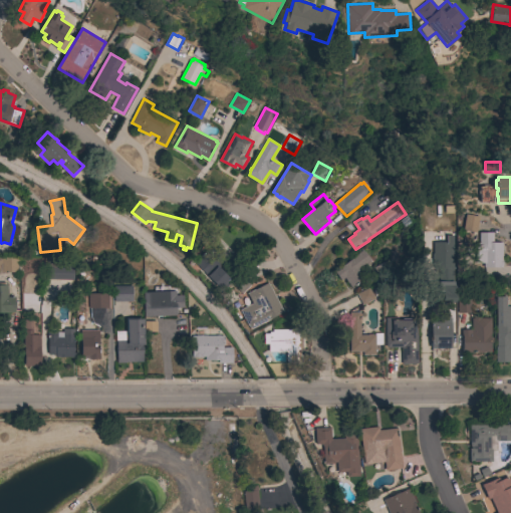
[(468,214),(481,216),(478,232),(465,229),(468,214)]
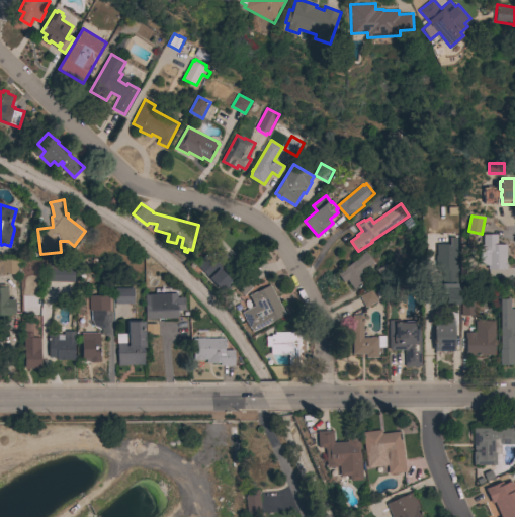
[(509,257),(508,257),(508,260),(508,269),(489,269),(489,256),(482,256),(482,244),(485,244),(485,234),(499,234),(499,244),(508,244),(509,257)]
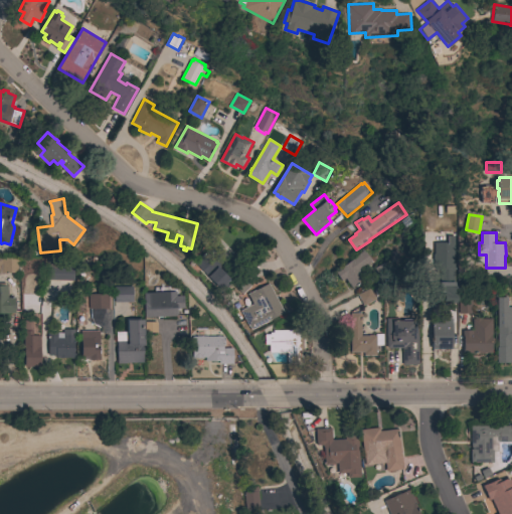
[(457,286),(459,286),(459,301),(445,301),(445,292),(442,292),(442,269),(436,269),(436,260),(435,259),(435,254),(436,252),(436,242),(450,242),(450,235),(456,235),(457,286)]
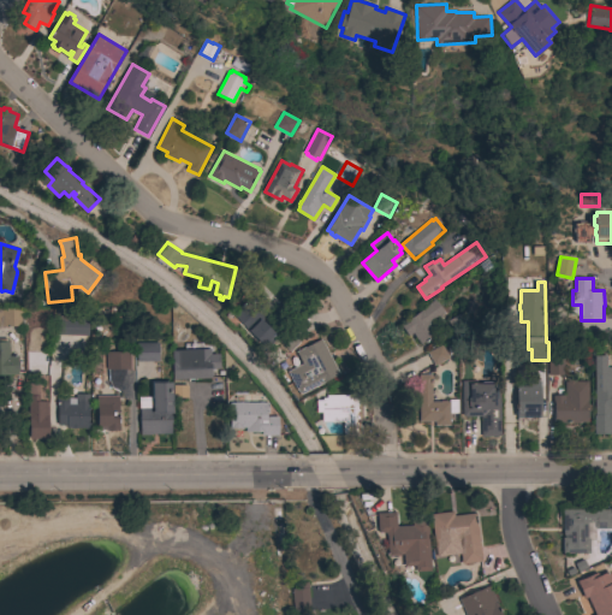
[(248,301),(254,308),(266,297),(283,315),(269,327),(279,337),(267,349),(235,314),(248,301)]
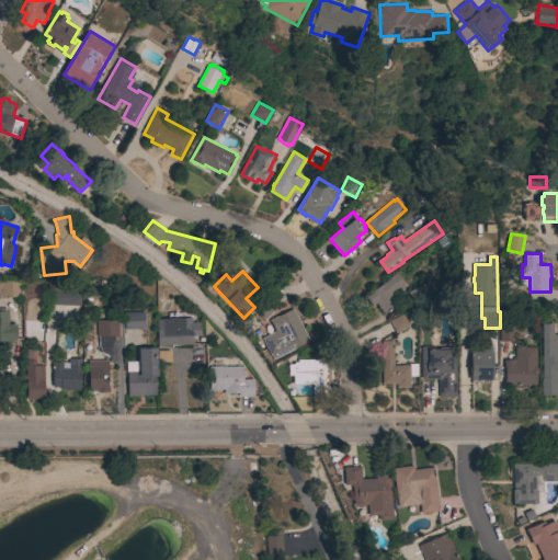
[(396,274),(401,284),(393,289),(401,301),(385,313),(378,303),(374,306),(366,295),(396,274)]
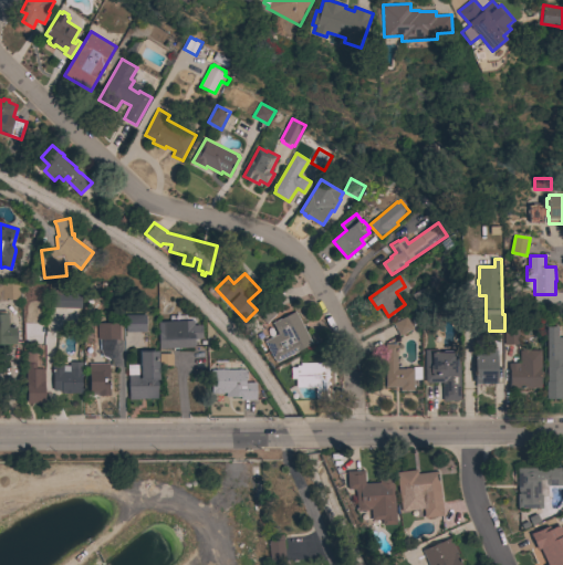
[(0,283),(23,283),(23,300),(0,300),(0,283)]
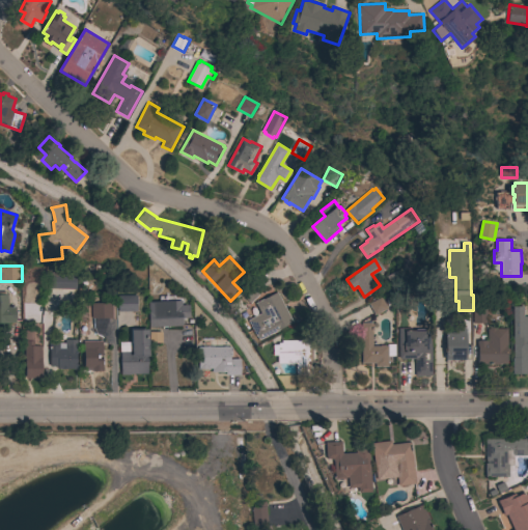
[(403,268),(410,281),(394,289),(387,276),(403,268)]
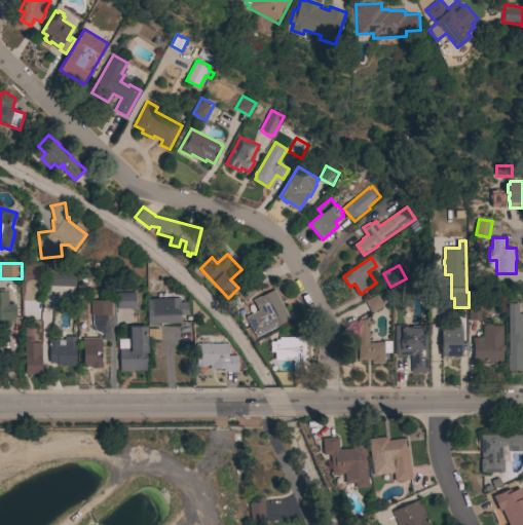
[(77,269),(77,286),(49,286),(49,269),(77,269)]
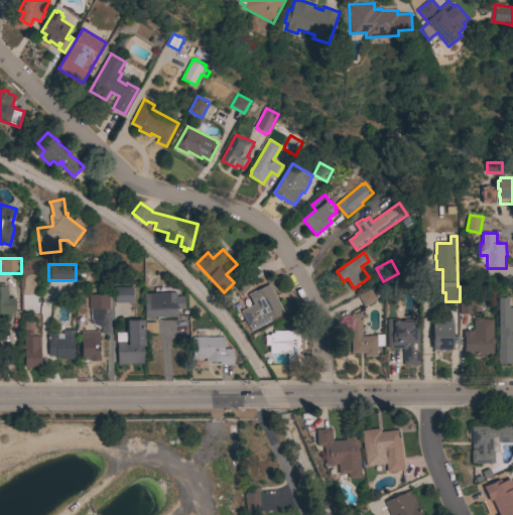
[(244,294),(235,284),(245,273),(255,283),(244,294)]
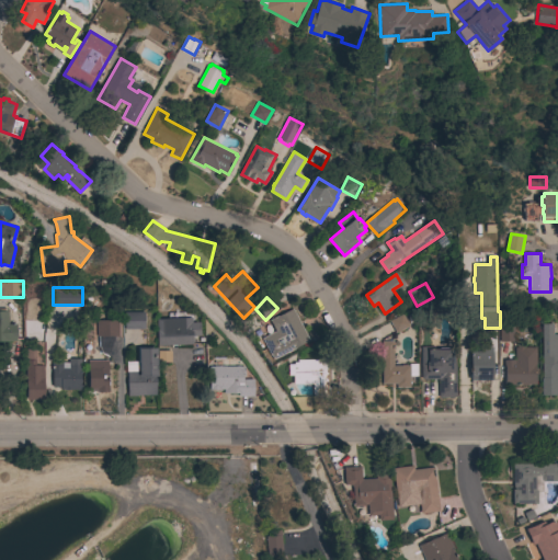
[(0,341),(0,307),(8,307),(8,310),(10,310),(10,323),(18,323),(18,340),(0,341)]
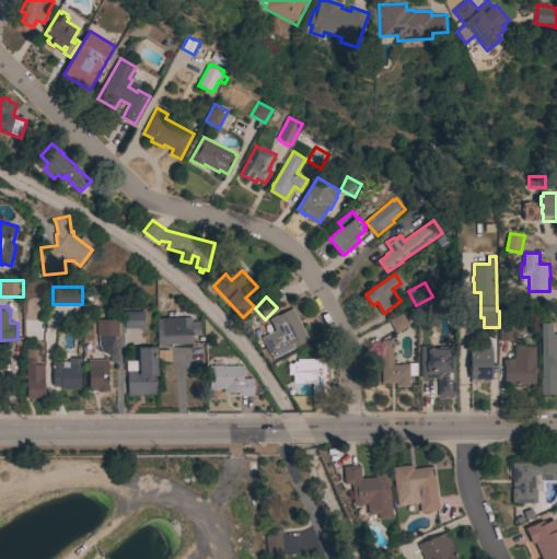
[(311,339),(274,359),(263,337),(276,330),(270,319),(294,307),(311,339)]
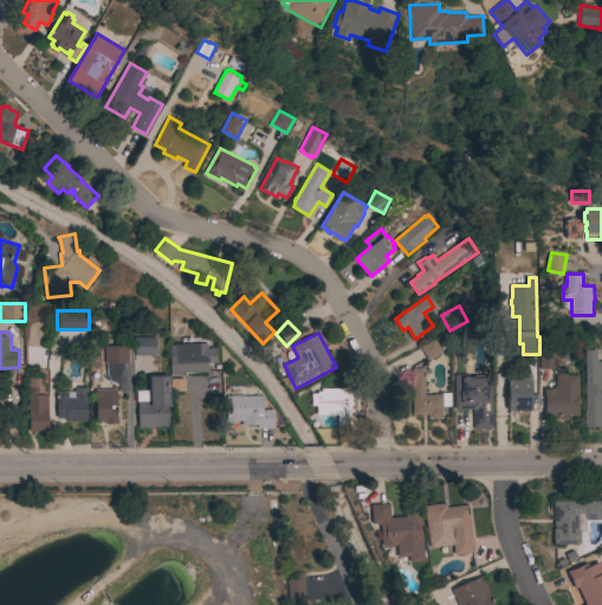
[(136,355),(136,336),(157,336),(157,355),(136,355)]
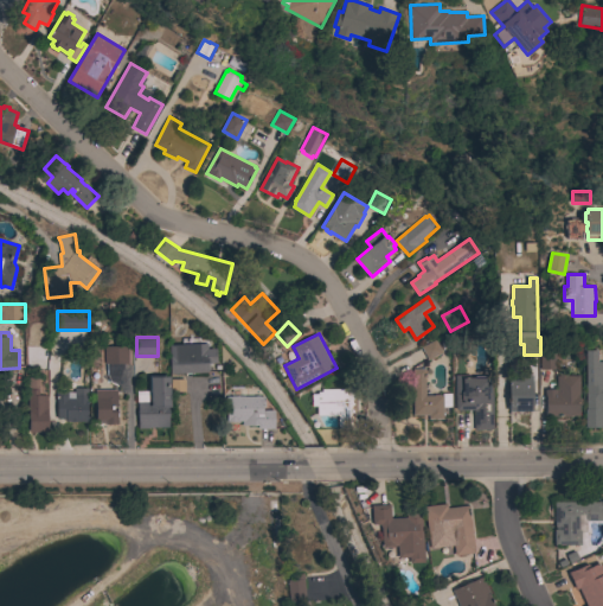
[(444,352),(430,361),(423,346),(437,339),(444,352)]
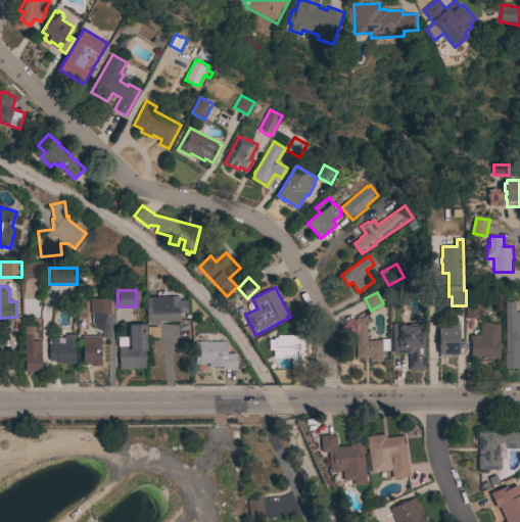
[(148,322),(147,297),(180,295),(180,300),(187,299),(188,313),(181,313),(181,320),(148,322)]
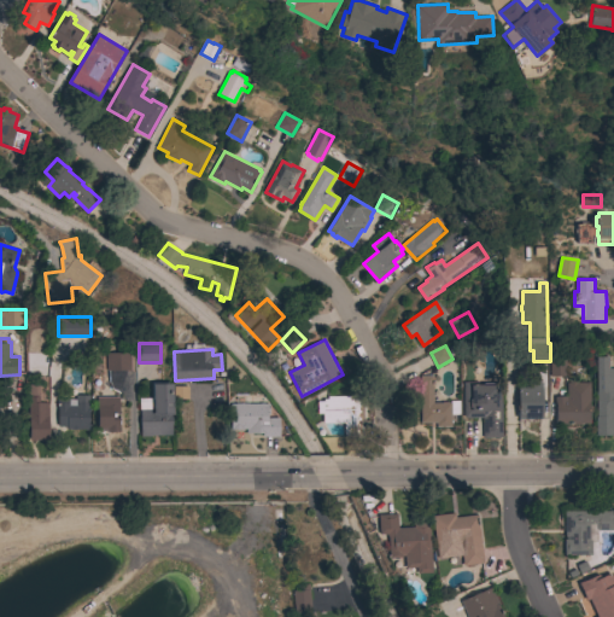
[(133,351),(133,370),(109,370),(109,351),(133,351)]
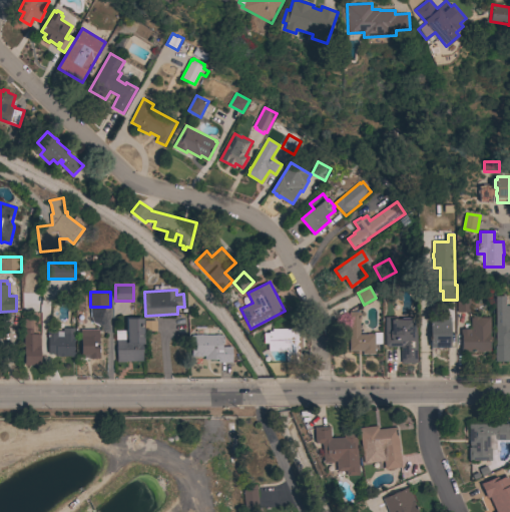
[(458,292),(466,292),(466,301),(472,301),(472,312),(459,312),(458,292)]
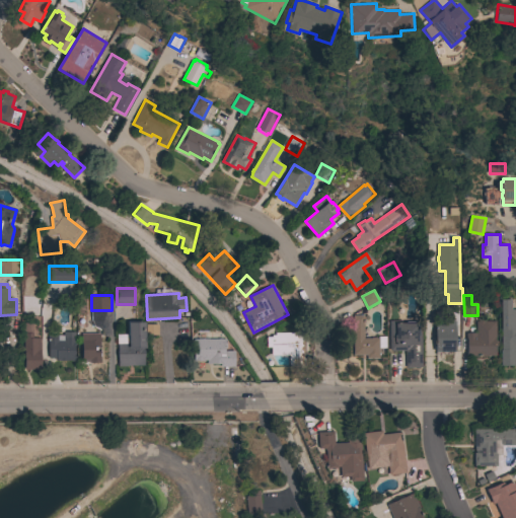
[(513,299),(513,309),(515,309),(515,365),(502,365),(502,350),(503,350),(502,299),(513,299)]
